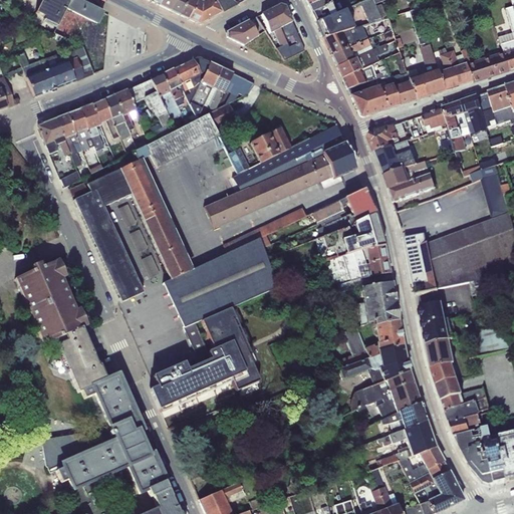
[(43,21),(56,28),(66,9),(69,0),(41,0),(35,14),(45,18),(43,21)]
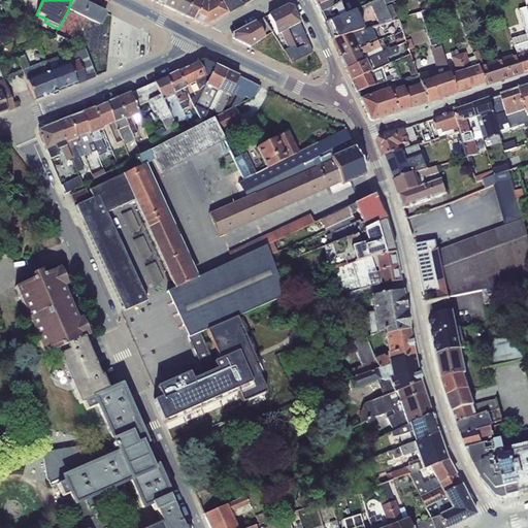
[(71,0),(68,9),(100,25),(105,12),(79,0),(71,0)]
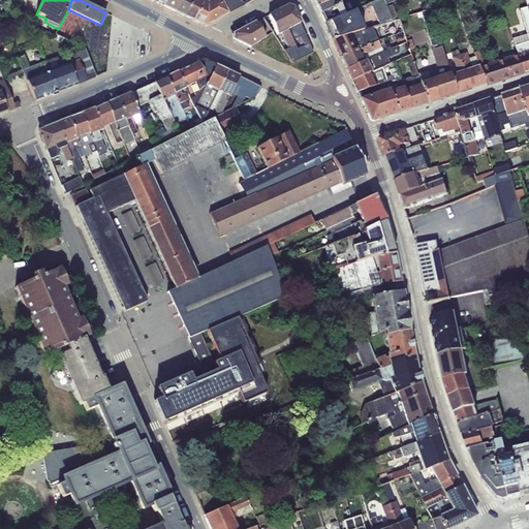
[(165,0),(163,5),(176,11),(181,0),(165,0)]
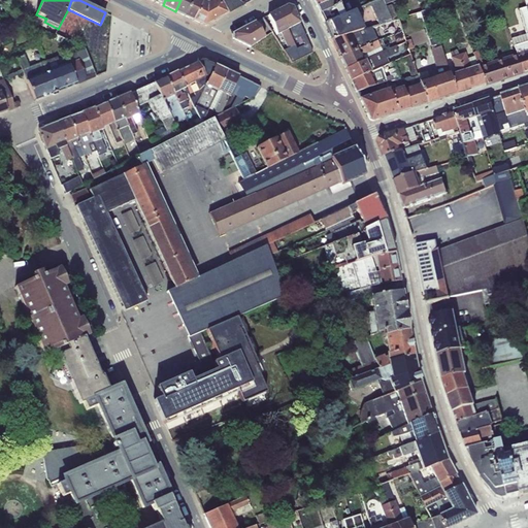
[(180,0),(175,11),(185,15),(192,0),(180,0)]
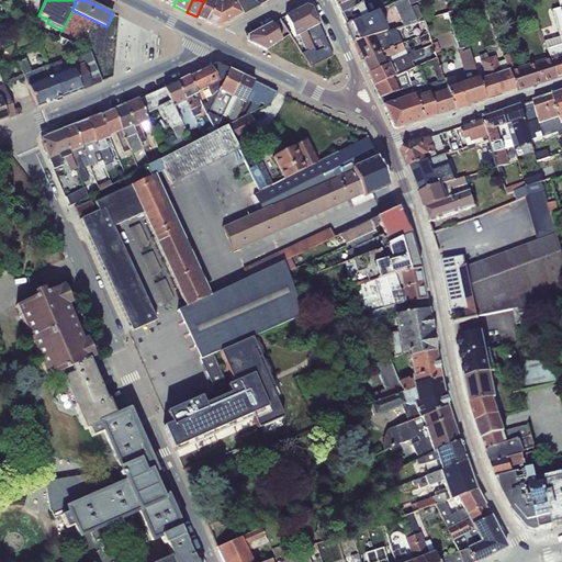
[(214,0),(204,0),(197,17),(205,21),(214,0)]
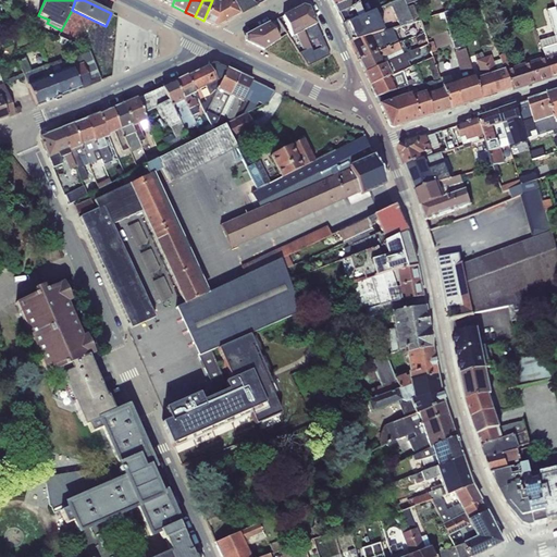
[(233,0),(212,0),(203,21),(215,26),(240,13),(233,0)]
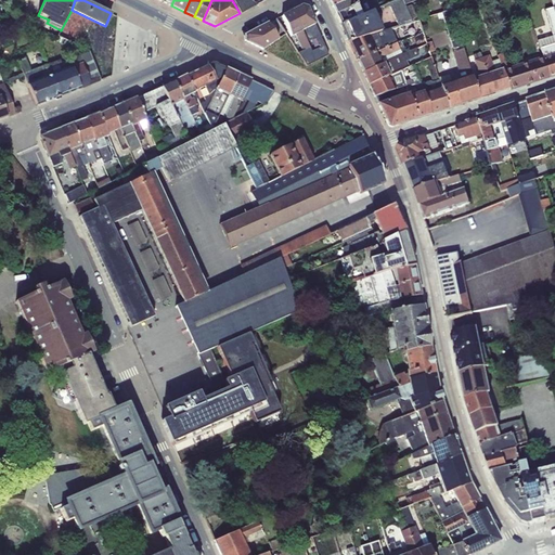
[(232,0),(240,13),(255,5),(248,0),(232,0)]
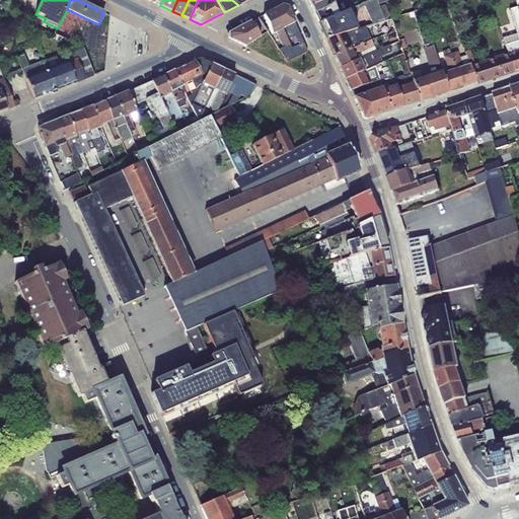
[(307,0),(314,13),(338,2),(341,0),(307,0)]
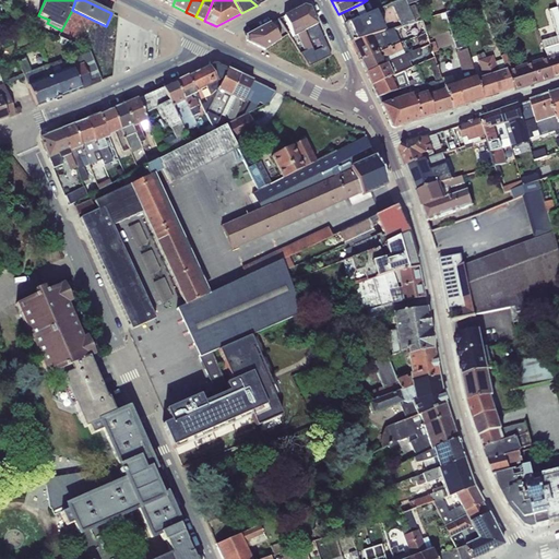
[(364,2),(339,14),(343,25),(381,8),(377,0),(372,0),(375,3),(366,8),(364,2)]
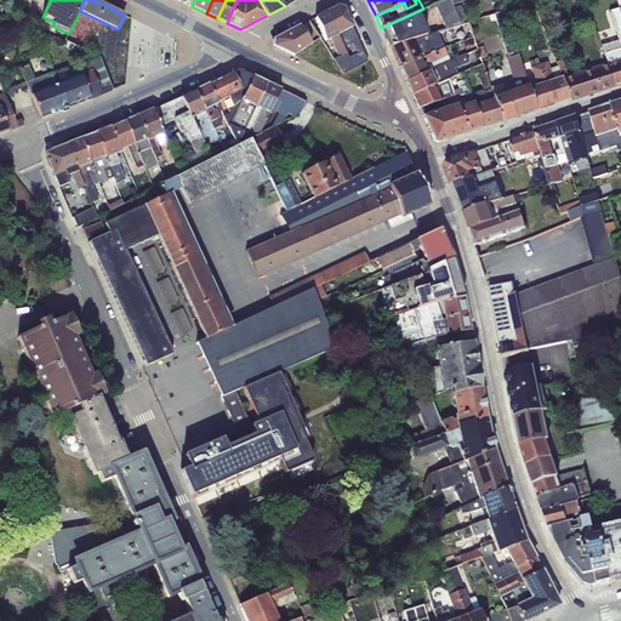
[(381,28),(389,46),(426,35),(423,29),(426,28),(421,17),(425,15),(427,12),(427,11),(436,7),(445,29),(461,24),(450,0),(443,0),(423,9),(381,28)]
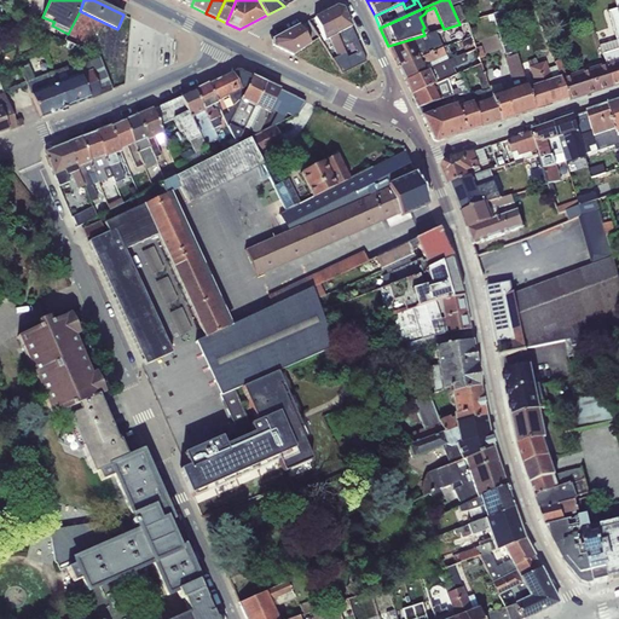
[(325,10),(325,11),(345,52),(336,56),(333,58),(342,73),(366,62),(351,27),(352,27),(343,7),(336,5),(325,10)]
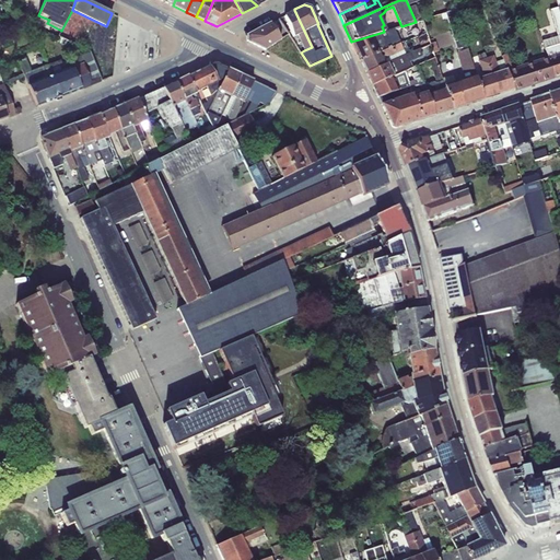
[(548,57),(555,77),(559,74),(559,13),(558,7),(550,10),(557,36),(543,41),(548,57)]
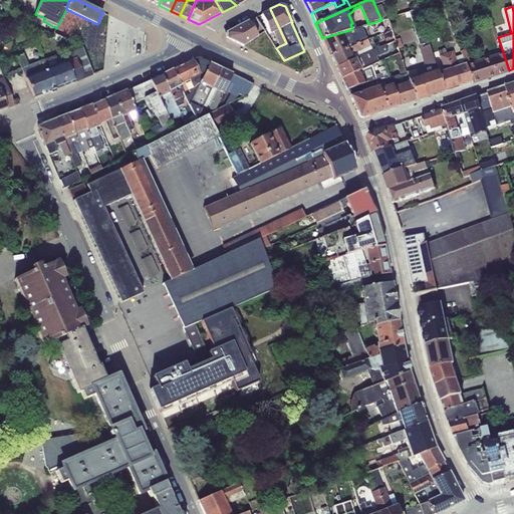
[(261,15),(270,33),(273,31),(279,46),(286,43),(270,9),(261,14),(261,15)]
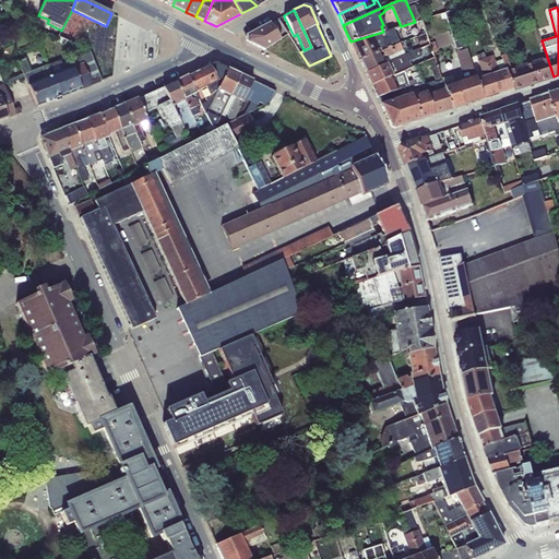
[(441,79),(452,109),(483,99),(476,79),(453,10),(444,12),(456,51),(455,52),(463,79),(454,81),(452,74),(441,79)]
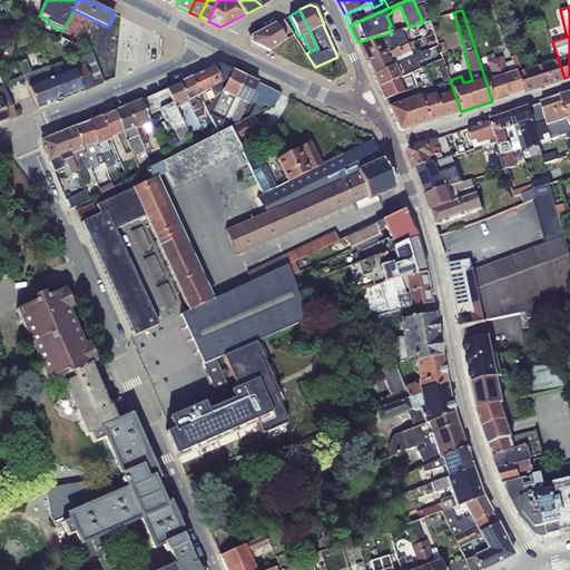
[(279,21),(275,23),(279,30),(284,28),(279,21)]
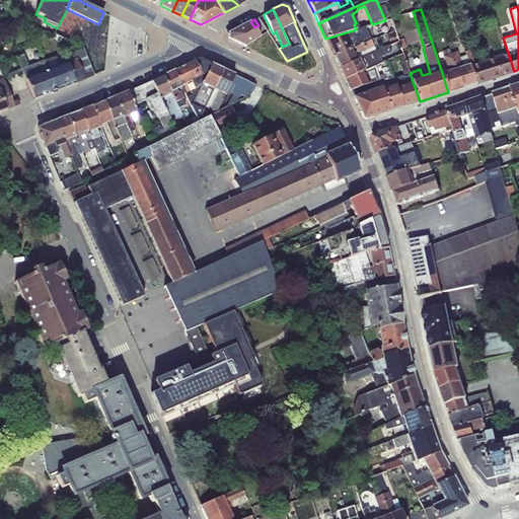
[(246,46),(261,35),(254,27),(250,21),(228,33),(228,38),(246,46)]
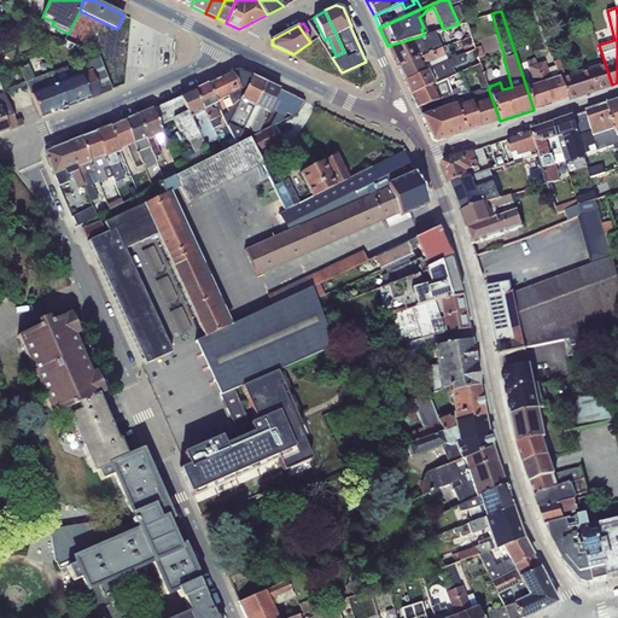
[(161,58),(163,62),(173,56),(168,47),(176,44),(168,29),(159,34),(156,28),(143,35),(145,40),(153,35),(157,42),(151,45),(153,50),(140,56),(146,66),(161,58)]
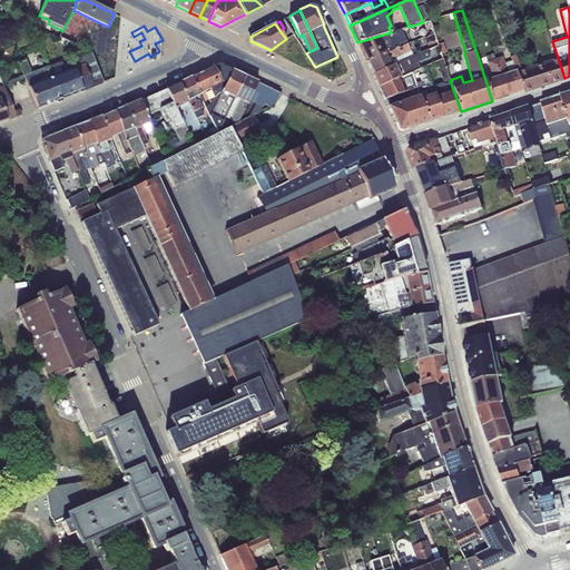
[(357,42),(367,62),(408,45),(401,29),(391,32),(357,42)]
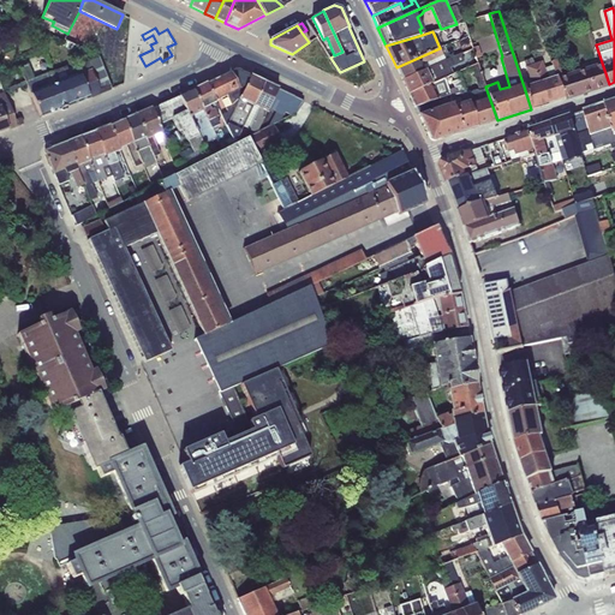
[(396,67),(402,81),(446,61),(446,60),(449,58),(445,46),(441,48),(440,48),(396,67)]
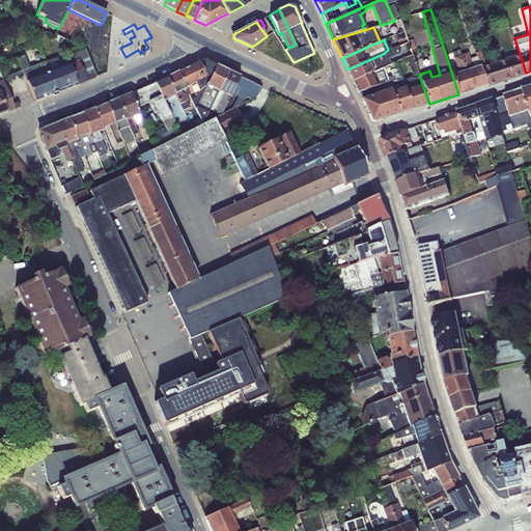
[(413,39),(408,42),(411,50),(416,49),(413,39)]
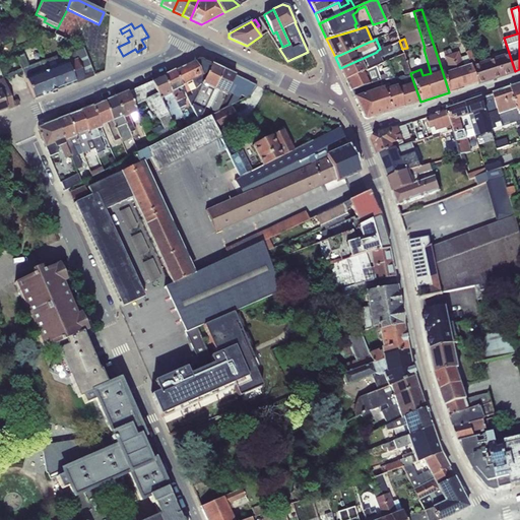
[(340,68),(345,79),(375,65),(383,62),(381,56),(392,52),(389,46),(377,52),(340,68)]
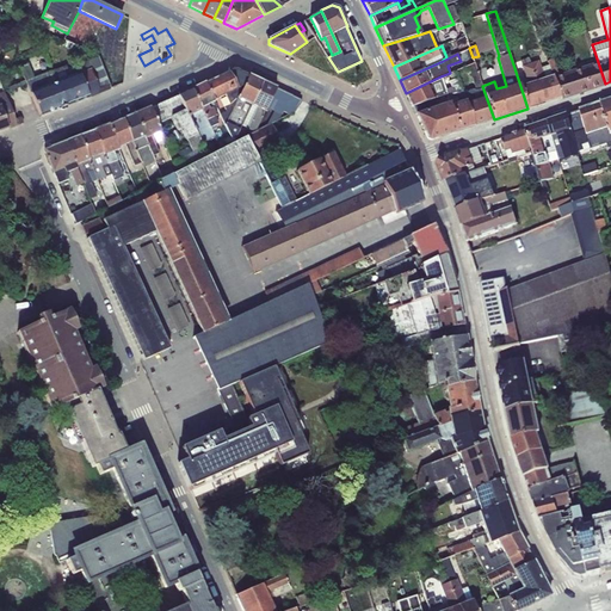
[(529,57),(543,104),(560,98),(555,81),(549,65),(541,68),(539,60),(538,61),(536,55),(529,57)]
